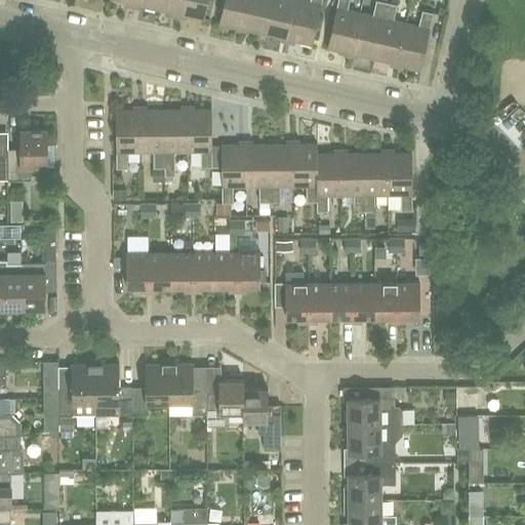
[(133,0),(133,3),(156,8),(158,0),(133,0)]
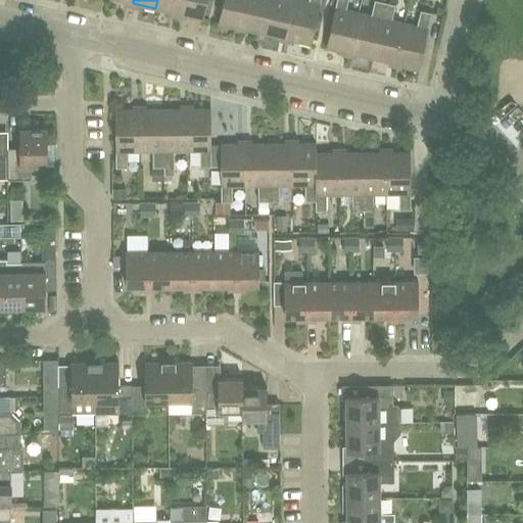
[(157,0),(155,8),(179,13),(181,0),(157,0)]
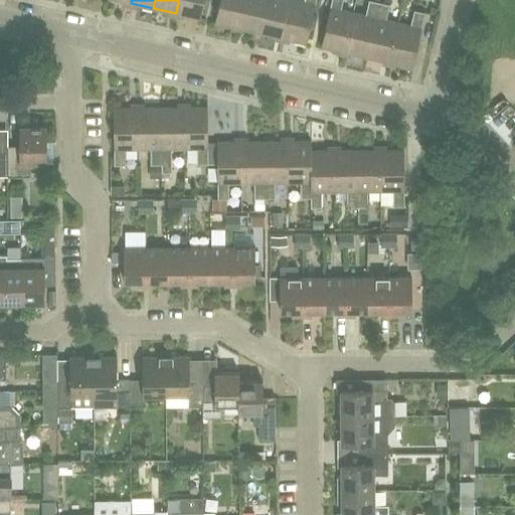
[(178,0),(176,13),(199,18),(202,0),(178,0)]
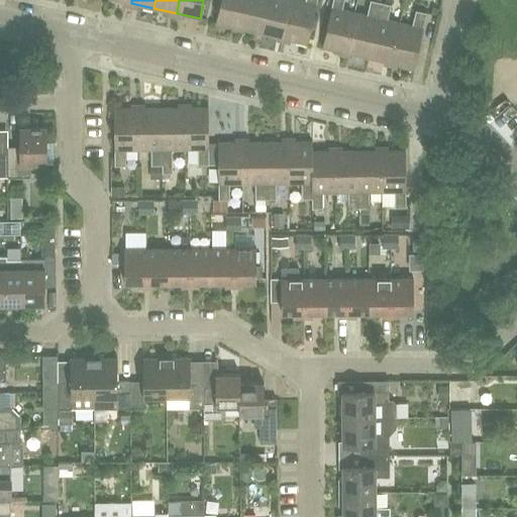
[(219,0),(214,22),(237,27),(243,0),(219,0)]
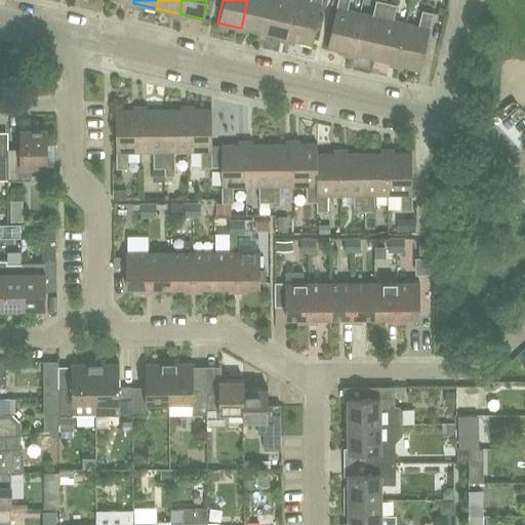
[(247,0),(241,28),(265,33),(272,0),(247,0)]
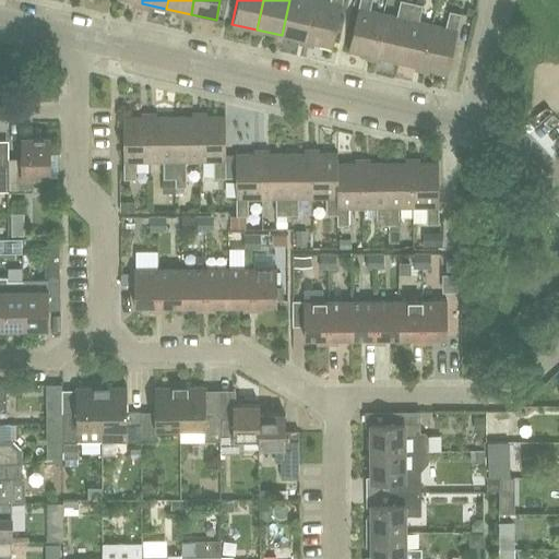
[(289,0),(282,35),(306,40),(314,0),(289,0)]
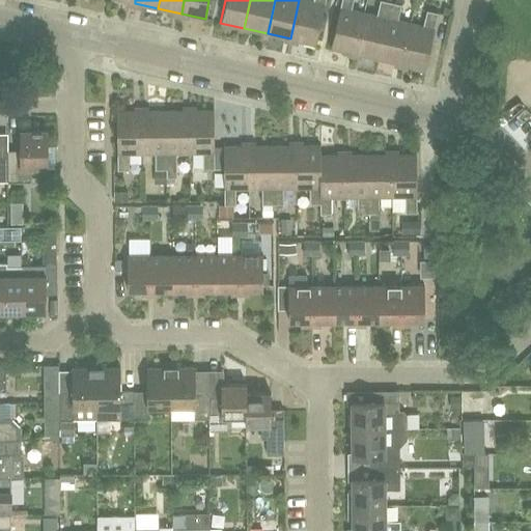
[(312,0),(299,0),(290,38),(314,44),(325,0),(312,0),(313,0),(312,0)]
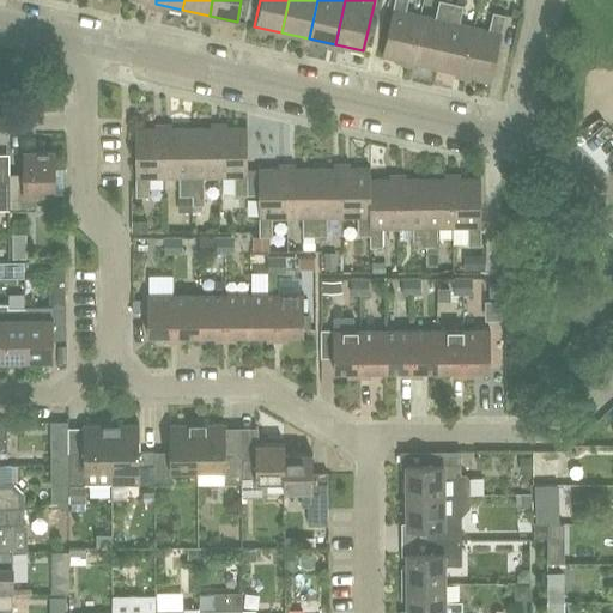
[(408,61),(419,13),(405,10),(406,0),(393,0),(381,55),(408,61)]
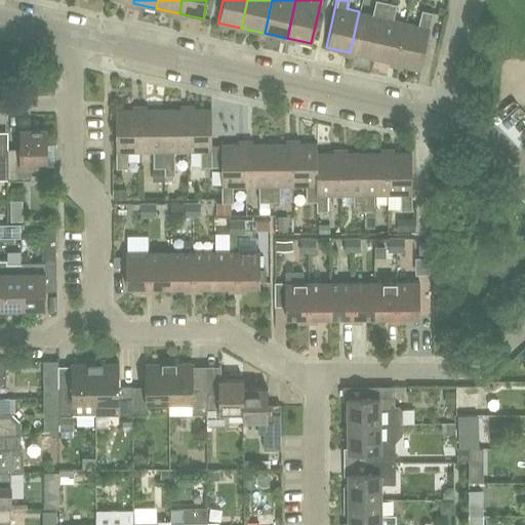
[(359,11),(350,52),(372,57),(386,1),(380,0),(374,0),(371,14),(359,11)]
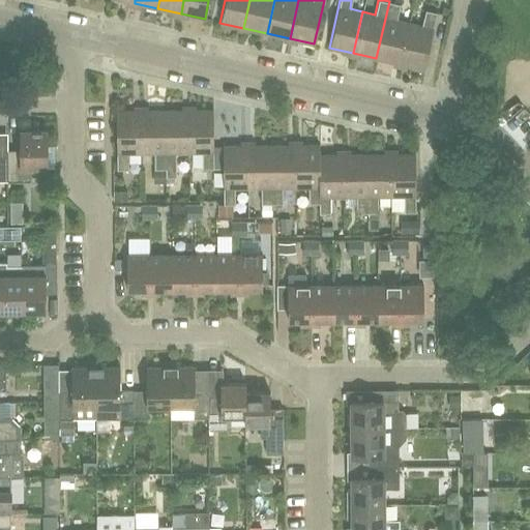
[(376,58),(400,63),(409,22),(396,20),(400,3),(389,1),(376,58)]
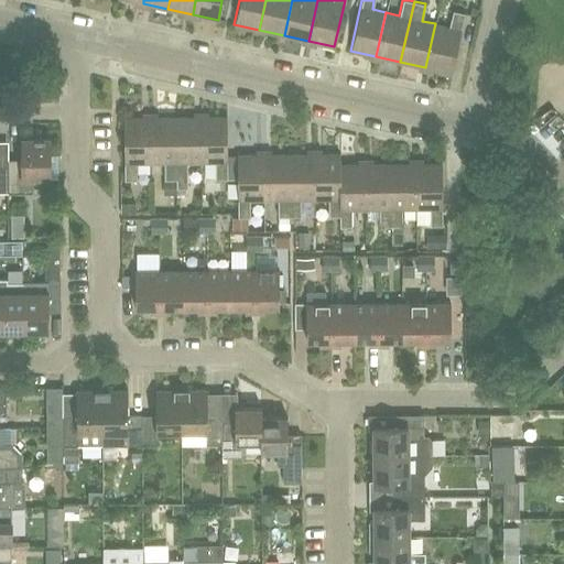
[(435,23),(425,67),(451,73),(465,12),(453,10),(448,26),(435,23)]
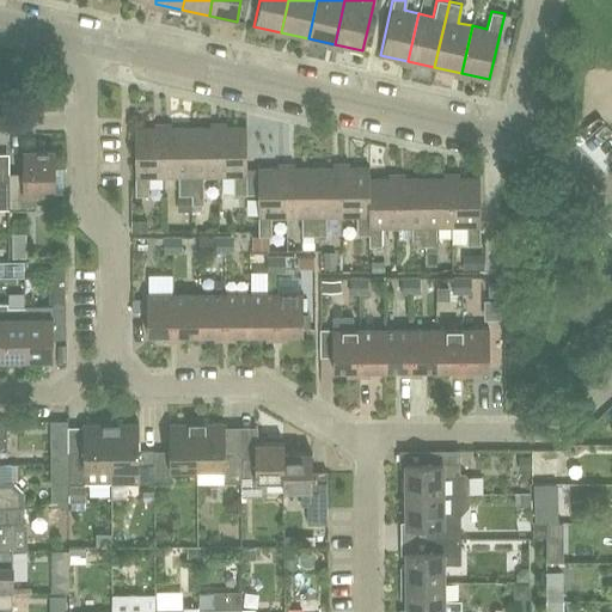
[(163,176),(163,127),(134,128),(135,195),(148,195),(148,176),(163,176)]
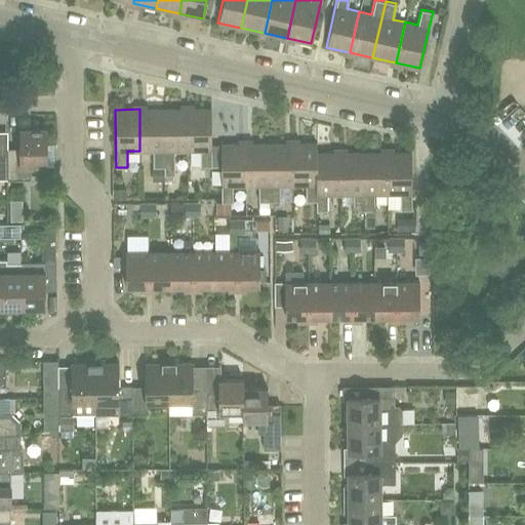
[(163,109),(139,109),(139,151),(153,151),(153,167),(164,166),(163,109)]
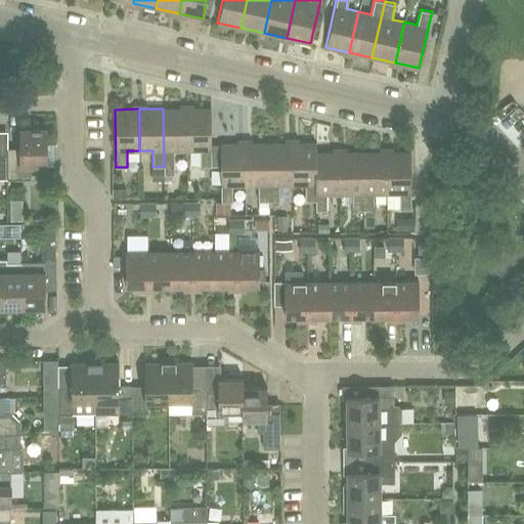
[(186,108),(163,108),(164,166),(174,166),(174,150),(186,149),(186,108)]
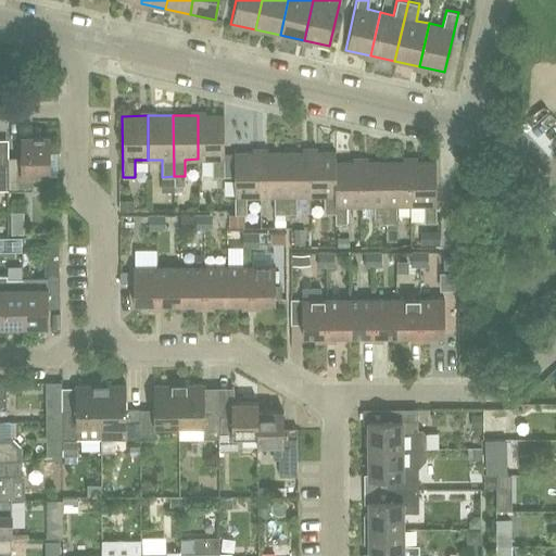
[(198,115),(198,159),(212,159),(212,176),(224,176),(224,160),(224,115),(198,115)]
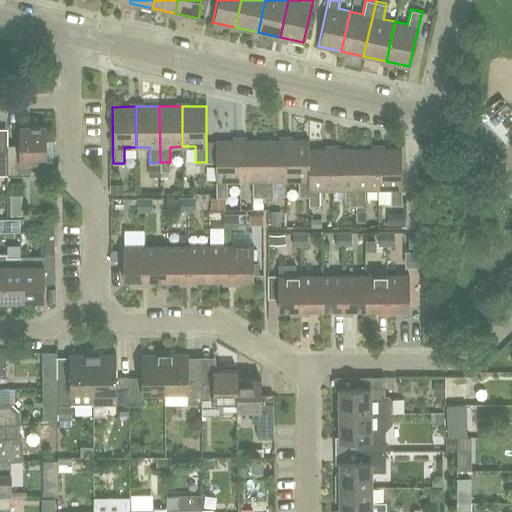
[(53,138),(45,138),(45,126),(20,126),(20,144),(8,144),(8,175),(29,175),(29,163),(53,162),(53,138)]
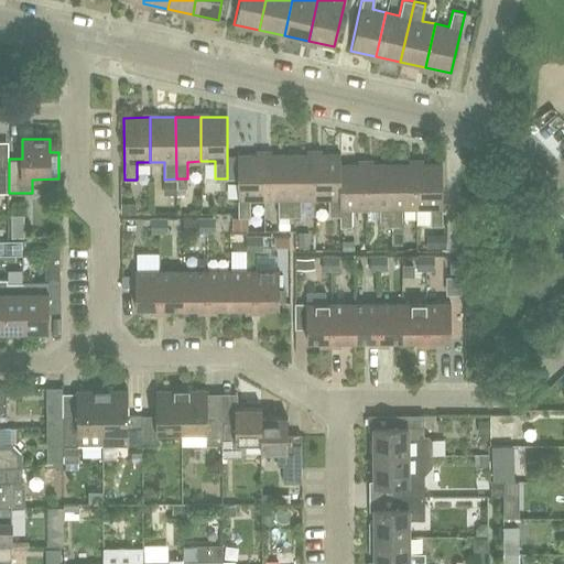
[(314,154),(314,198),(328,198),(328,216),(339,216),(340,216),(339,164),(340,164),(340,153),(314,154)]
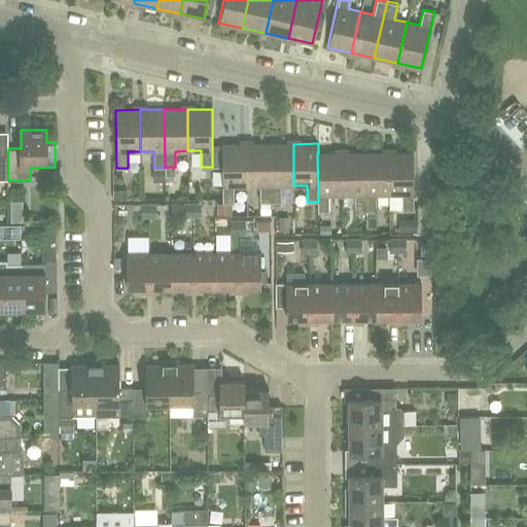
[(234,186),(246,186),(246,144),(221,144),(221,151),(222,167),(222,202),(222,203),(225,203),(234,203),(234,186)]
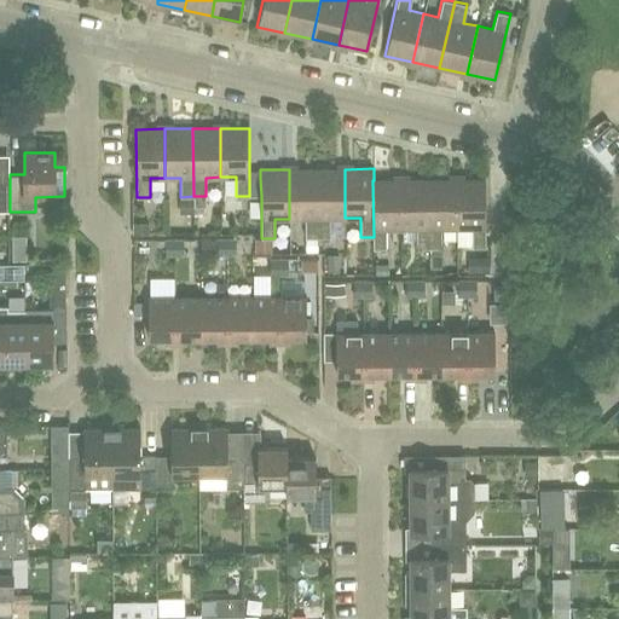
[(289,169),(289,219),(305,219),(305,237),(318,237),(317,169),(289,169)]
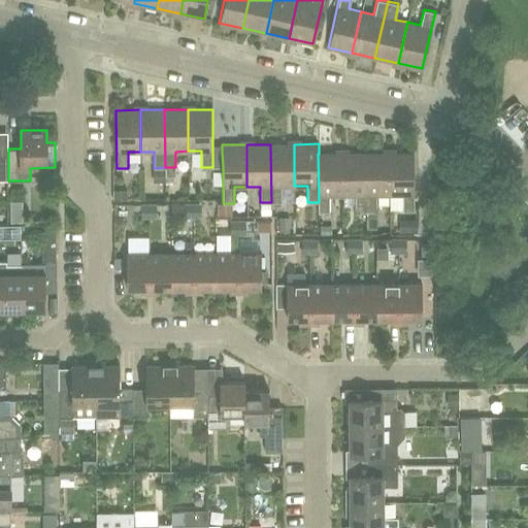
[(282,186),(294,186),(294,144),(270,144),(271,202),(282,202),(282,186)]
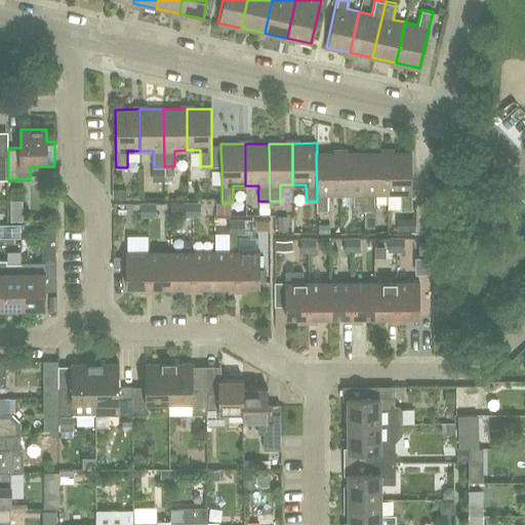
[(211,151),(211,166),(221,166),(220,151),(211,151)]
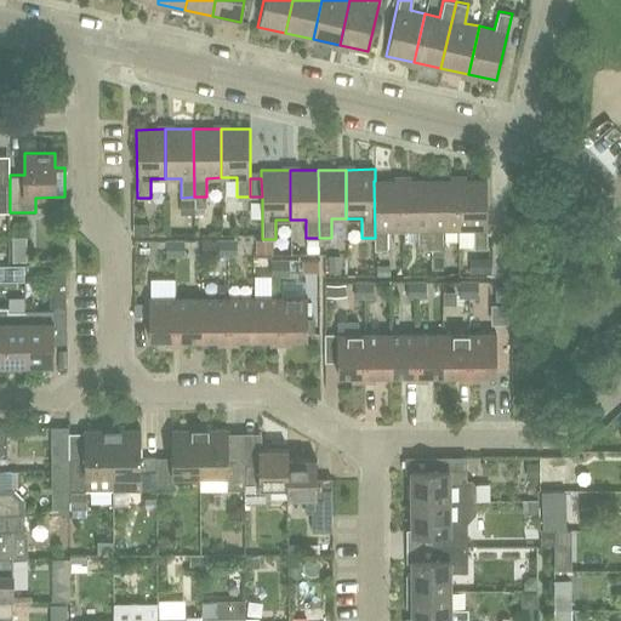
[(429,180),(402,181),(403,231),(417,229),(417,249),(431,249),(429,180)]
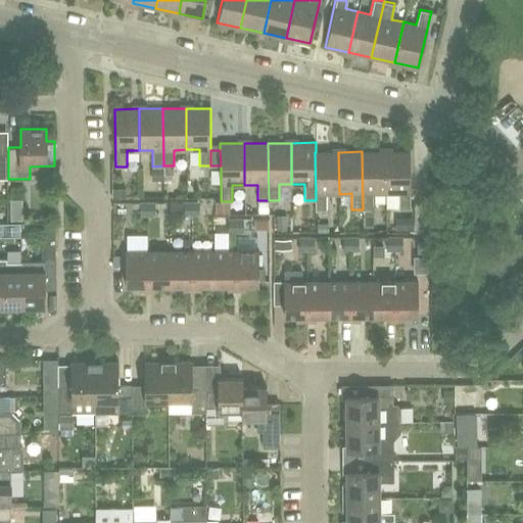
[(362,151),(363,209),(373,209),(373,193),(386,193),(385,151),(362,151)]
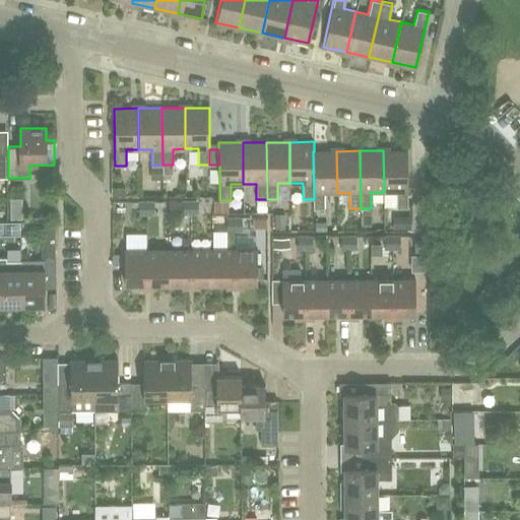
[(383,150),(384,192),(396,192),(396,208),(408,207),(407,150),(383,150)]
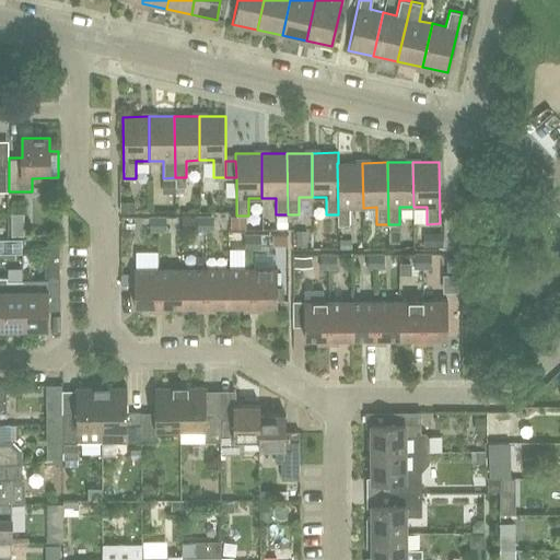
[(349,208),(363,208),(362,163),(338,163),(337,163),(338,214),(337,214),(337,224),(349,224),(349,208)]
